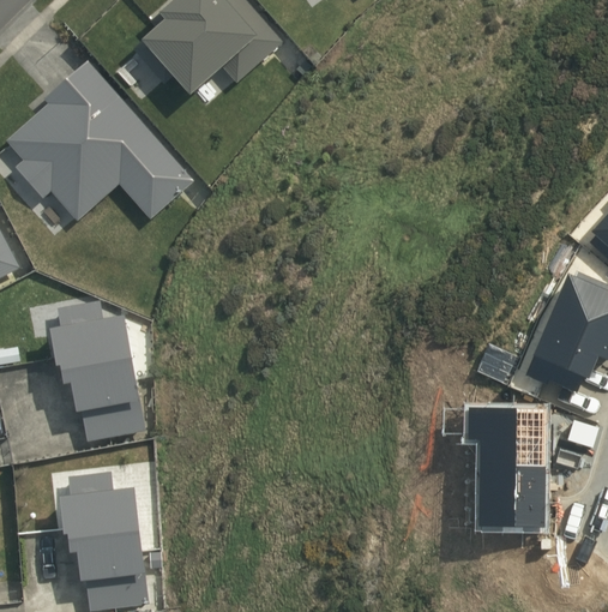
[(173,0),(149,21),(156,28),(133,48),(163,81),(170,73),(192,96),(222,70),(234,83),(280,42),(244,0),(173,0)]
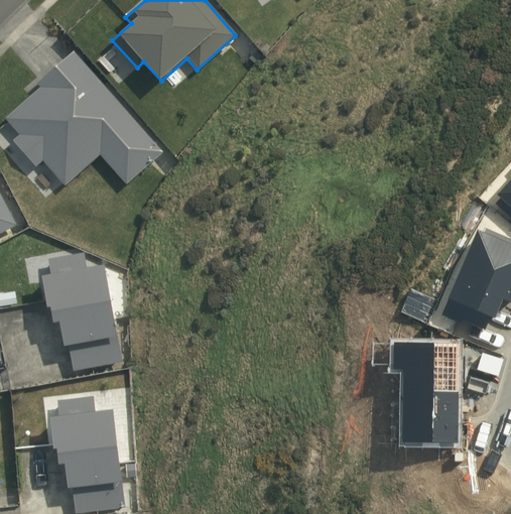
[(125,183),(161,152),(72,50),(36,83),(40,87),(4,118),(19,134),(12,140),(35,166),(41,160),(65,185),(99,154),(125,183)]
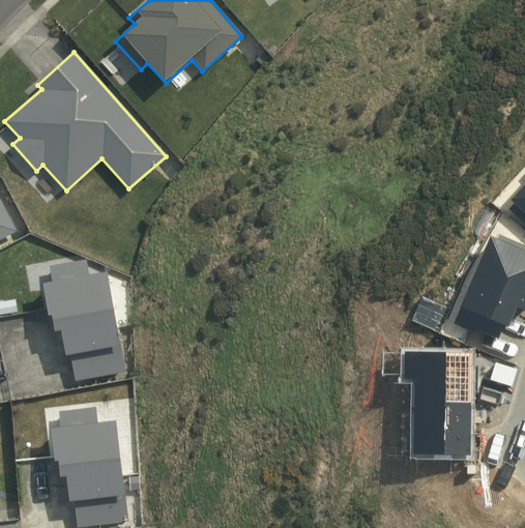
[(0,234),(13,227),(0,201),(0,234)]
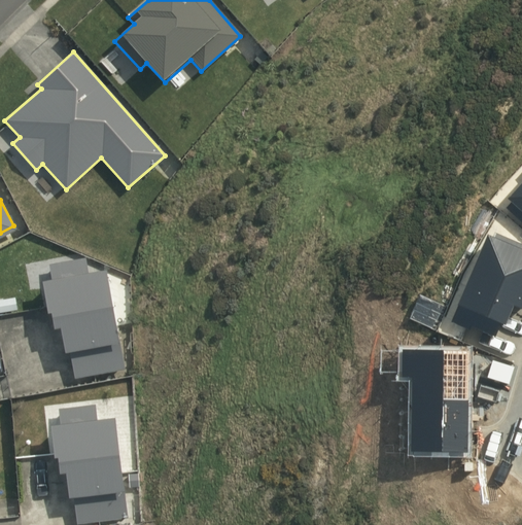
[(74,378),(122,369),(117,344),(119,344),(108,271),(88,274),(84,257),(48,265),(51,280),(45,281),(51,315),(54,314),(58,330),(63,329),(67,353),(70,353),(74,378)]
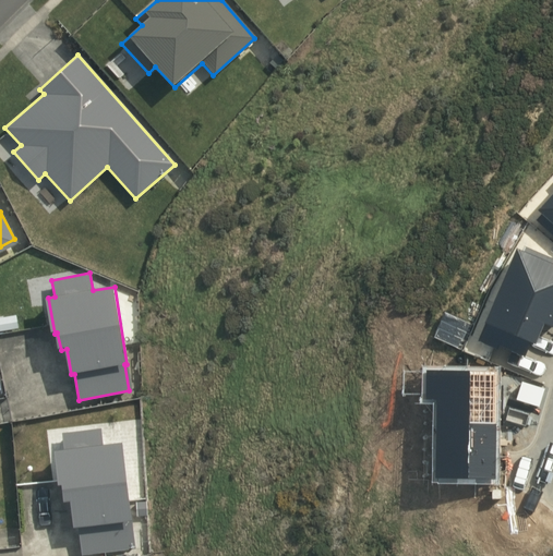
[(81,554),(132,548),(129,521),(131,521),(122,443),(103,446),(99,428),(62,433),(63,450),(57,451),(60,487),(64,486),(67,503),(73,503),(75,529),(77,529),(81,554)]
